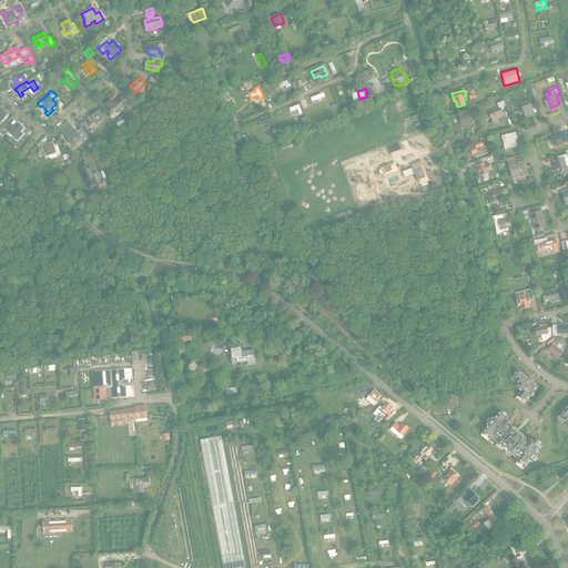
[(311,98),(312,102),(325,97),(324,93),(311,98)]
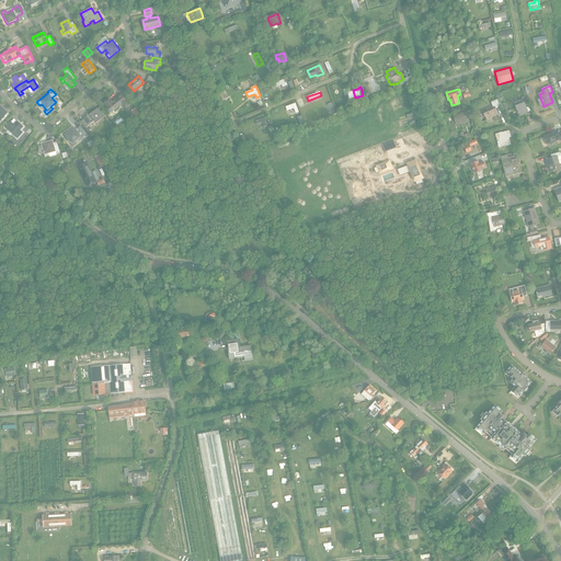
[(125,107),(129,104),(126,101),(127,101),(122,94),(114,100),(115,100),(112,102),(110,99),(104,103),(107,106),(106,109),(110,113),(114,110),(115,111),(122,105),(125,107)]
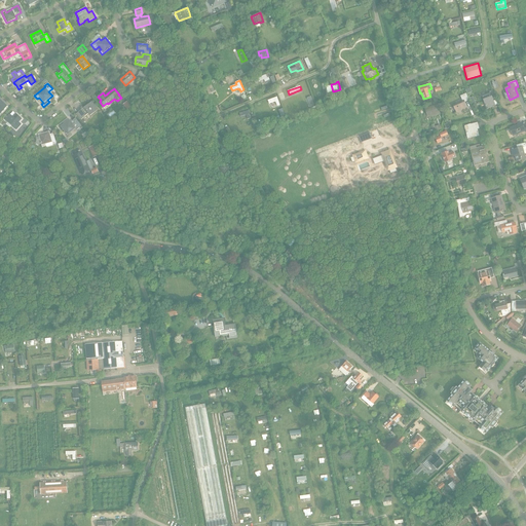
[(487,108),(495,106),(493,100),(496,99),(493,90),(489,91),(490,94),(482,97),(484,102),(485,101),(487,108)]
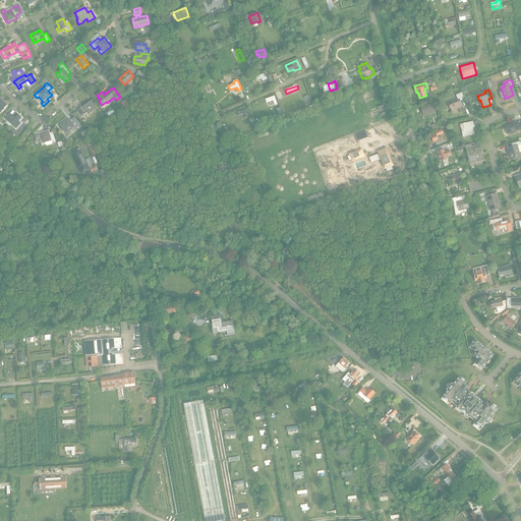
[(449,104),(452,112),(457,109),(462,107),(460,101),(465,100),(462,93),(456,95),(458,100),(449,104)]
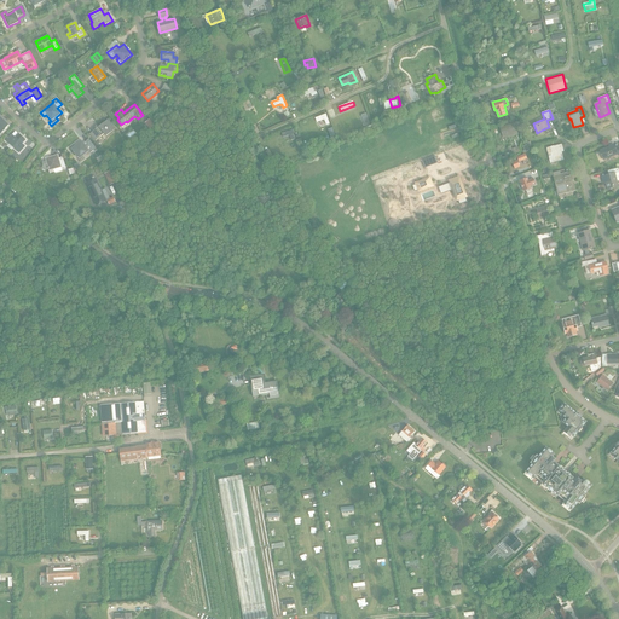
[(325,114),(316,117),(317,122),(324,120),(327,125),(329,123),(325,114)]
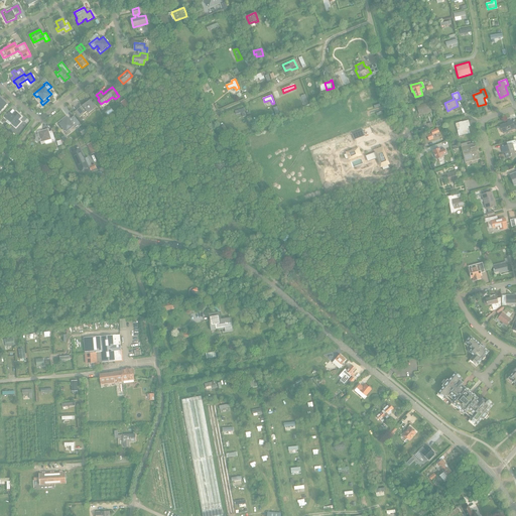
[(87,111),(89,113),(96,107),(90,99),(75,111),(80,117),(87,111)]
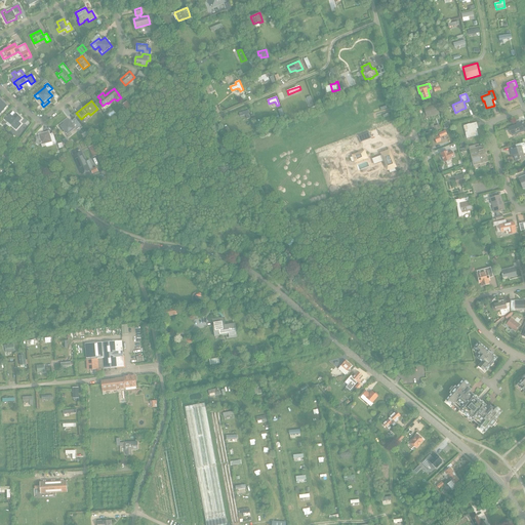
[(435,115),(439,114),(436,105),(423,109),(427,116),(434,114),(435,115)]
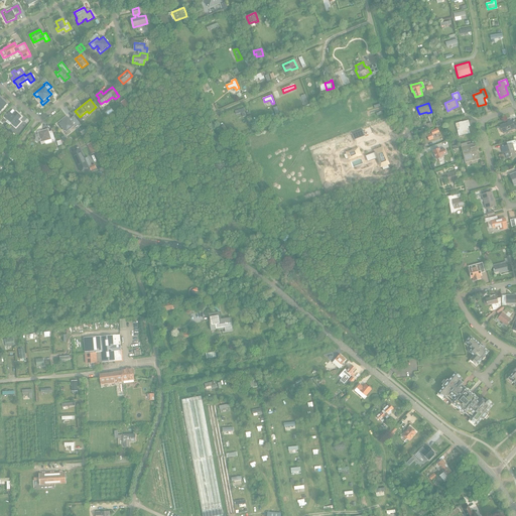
[(244,108),(235,111),(236,114),(242,113),(243,117),(246,116),(244,108)]
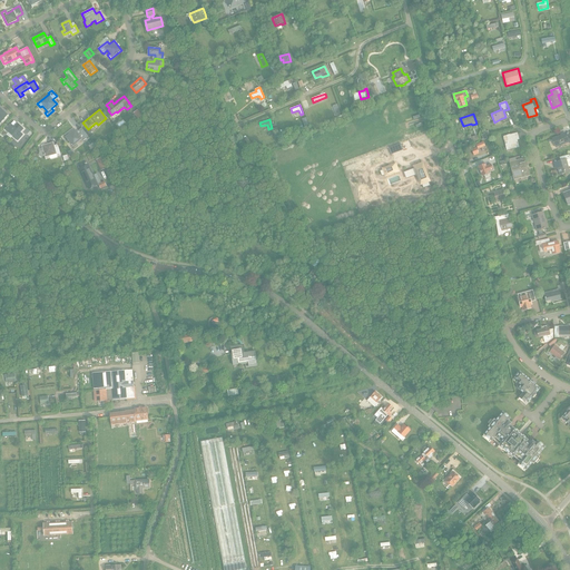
[(20,133),(23,129),(17,123),(13,126),(11,124),(6,129),(18,140),(22,135),(20,133)]
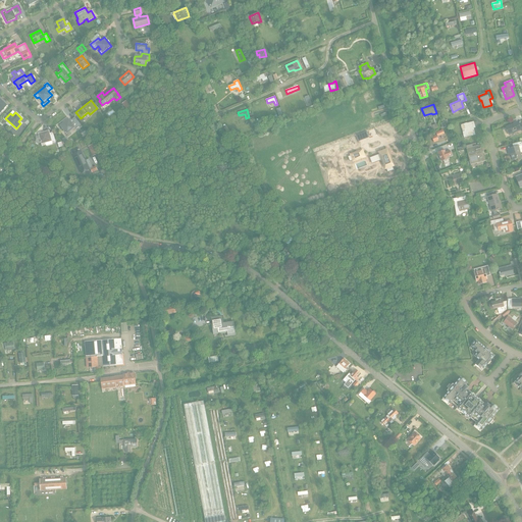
[(74,120),(71,122),(68,118),(59,125),(67,136),(70,133),(69,131),(75,126),(76,128),(79,126),(74,120)]
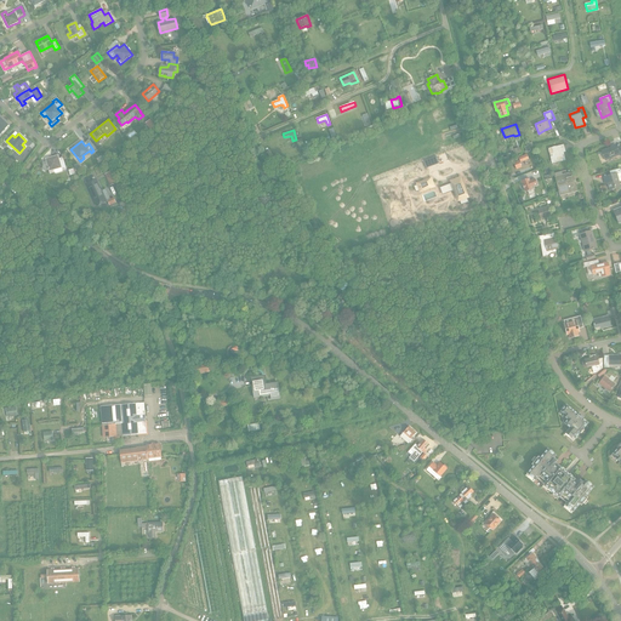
[(556,163),(565,160),(562,149),(564,148),(563,144),(548,148),(552,160),(554,159),(556,163)]
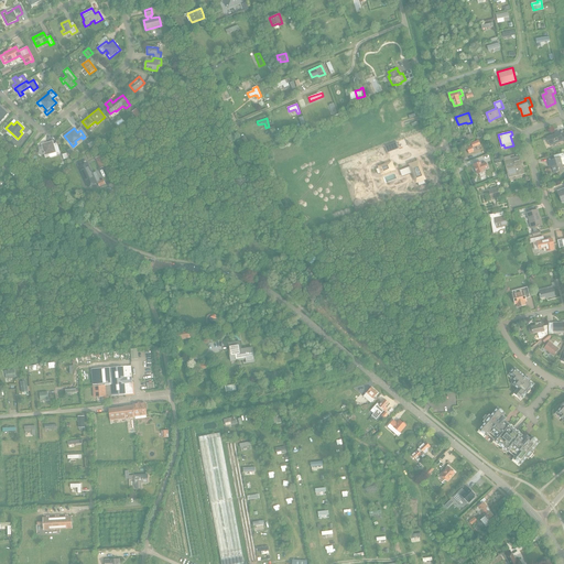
[(563,133),(561,136),(560,132),(546,138),(550,145),(563,141),(563,142),(563,141),(563,133)]
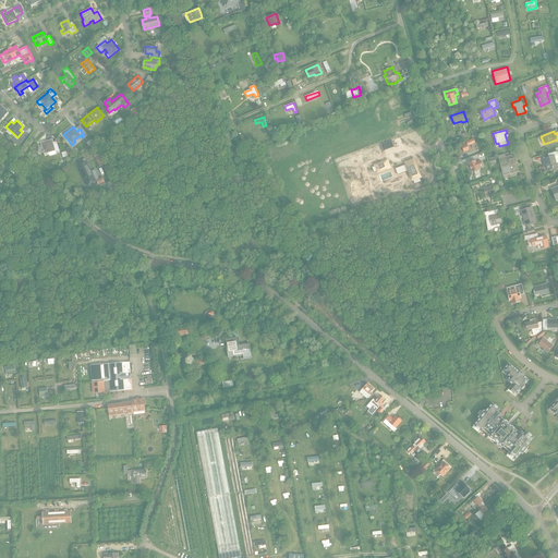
[(57,144),(53,145),(52,138),(41,142),(41,145),(38,146),(39,149),(38,152),(41,153),(44,152),(45,156),(49,155),(48,153),(56,150),(56,153),(59,152),(57,144)]
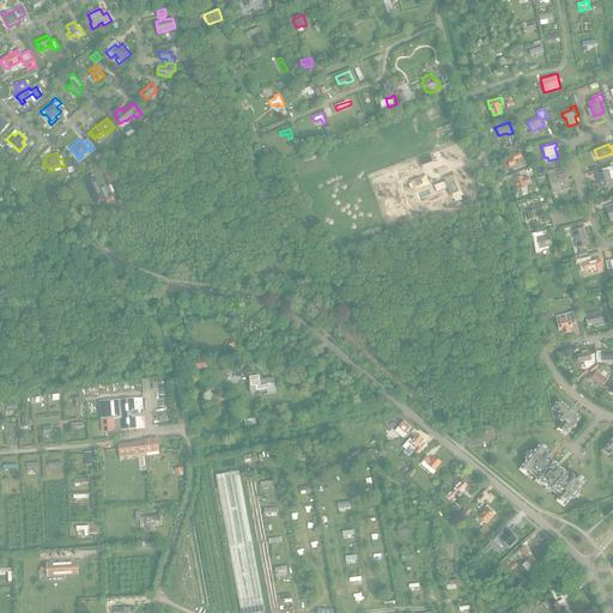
[(508,159),(507,161),(510,168),(516,164),(515,159),(516,159),(521,157),(520,152),(508,157),(508,159)]
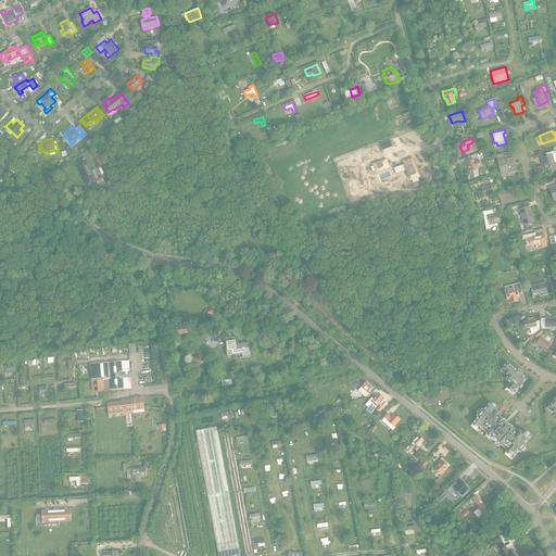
[(387,140),(378,142),(380,149),(389,146),(387,140)]
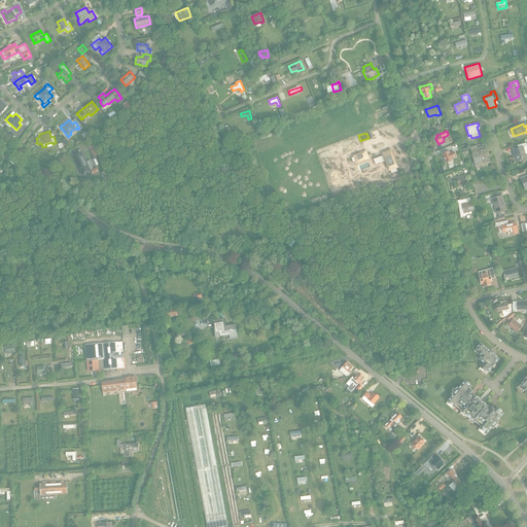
[(522,157),(526,156),(523,147),(526,146),(526,143),(517,145),(518,149),(512,150),(514,154),(516,154),(517,162),(523,160),(522,157)]
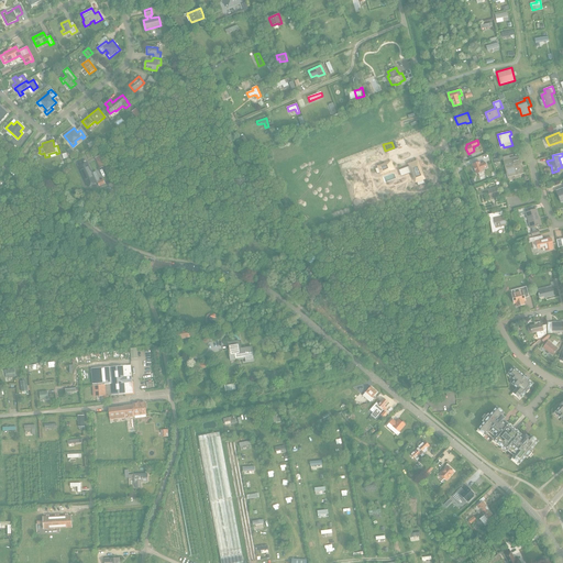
[(105,166),(99,156),(95,159),(100,168),(105,166)]
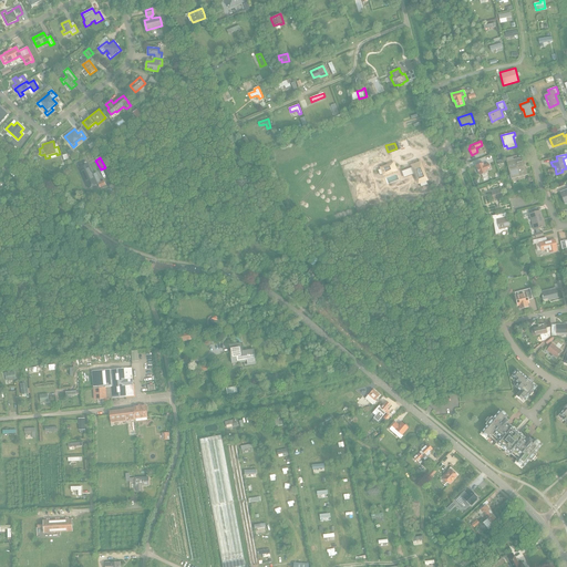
[(515,177),(526,175),(524,167),(525,166),(523,157),(506,162),(511,175),(514,174),(515,177)]
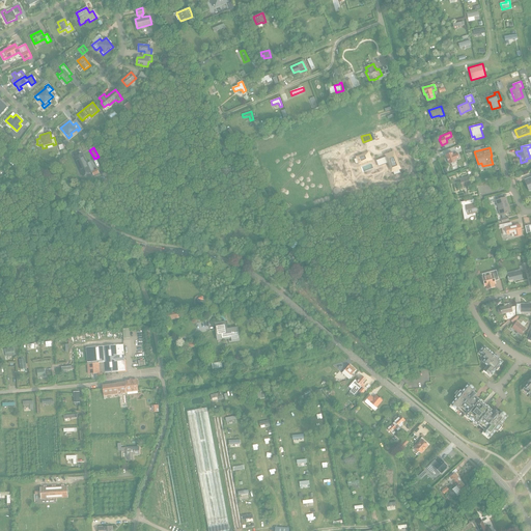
[(357,156),(353,157),(355,162),(359,161),(369,157),(367,151),(356,155),(357,156)]
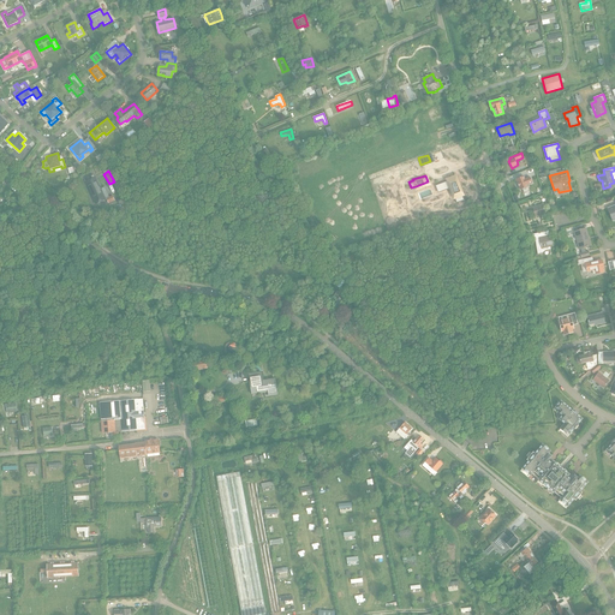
[(455,177),(439,181),(442,190),(451,186),(455,202),(464,198),(455,177)]
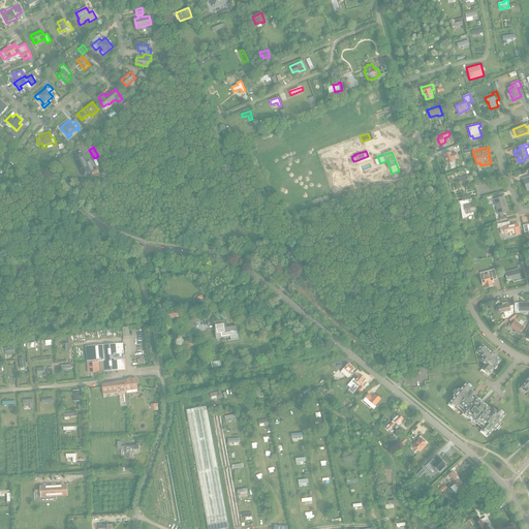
[(454,153),(452,154),(450,152),(444,154),(447,163),(454,161),(454,160),(456,159),(454,153)]
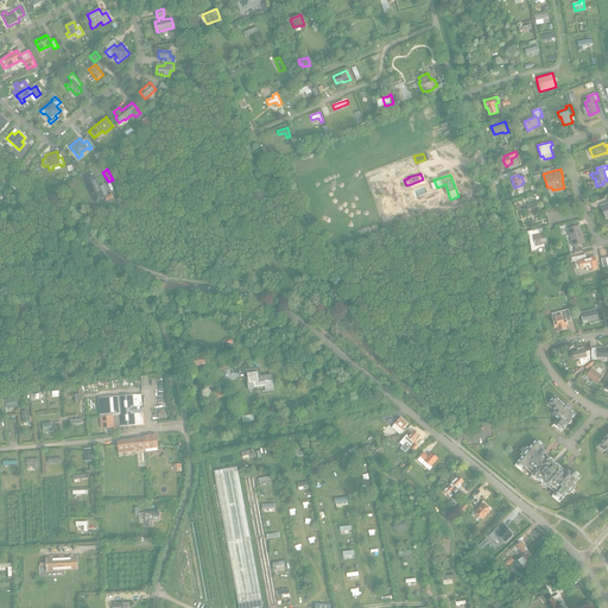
[(97,201),(103,197),(94,176),(84,179),(89,189),(90,188),(90,190),(92,189),(97,201)]
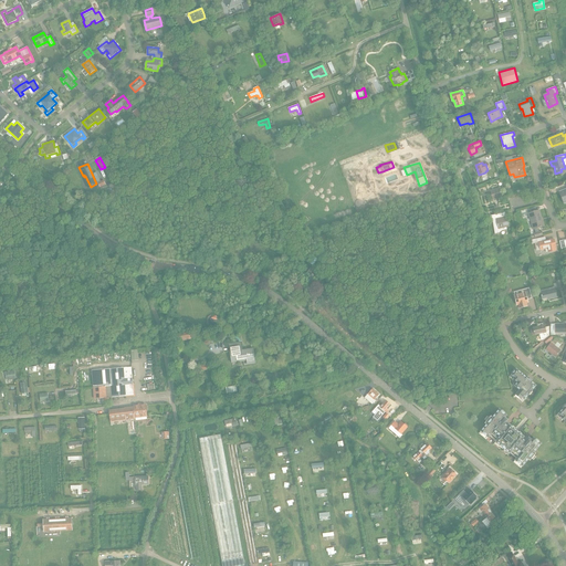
[(490,191),(492,200),(502,197),(500,188),(490,191)]
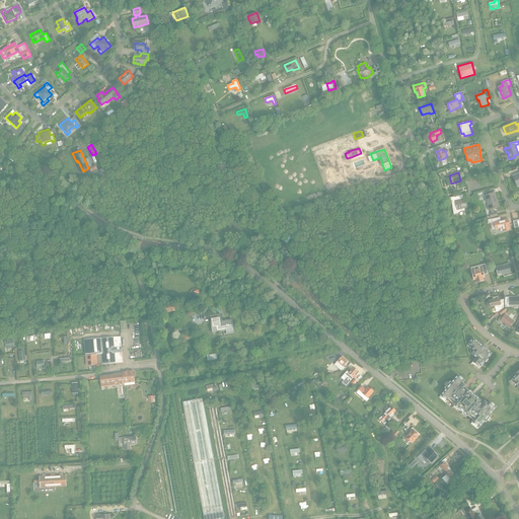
[(497,202),(497,203),(495,197),(496,197),(494,193),(485,196),(489,210),(490,210),(491,213),(490,214),(491,215),(487,217),(486,216),(484,217),(485,218),(487,218),(487,219),(498,216),(496,212),(495,212),(494,209),(499,207),(497,202)]
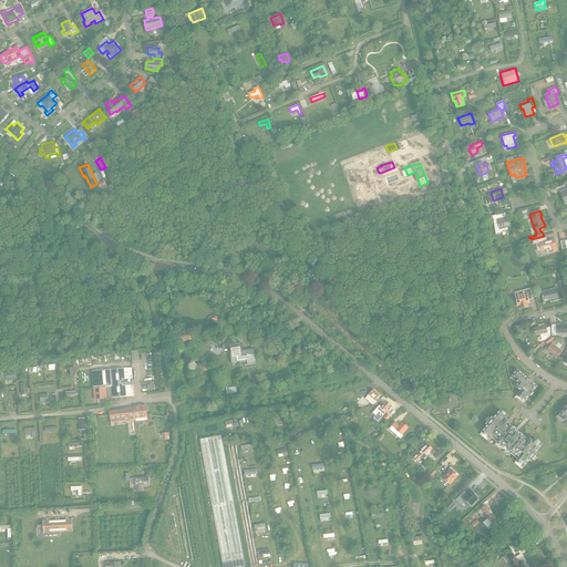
[(507,217),(501,219),(500,214),(491,216),(492,222),(493,220),(496,234),(501,233),(503,230),(507,229),(506,228),(509,227),(507,217)]
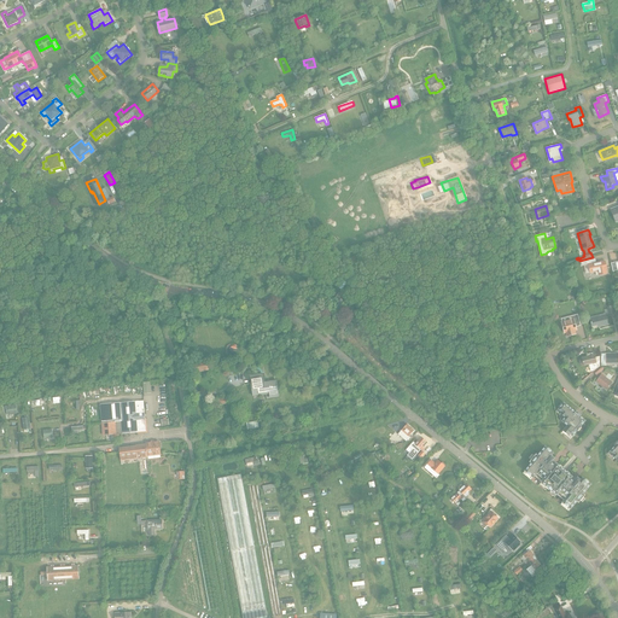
[(588,264),(590,273),(606,269),(605,261),(588,264)]
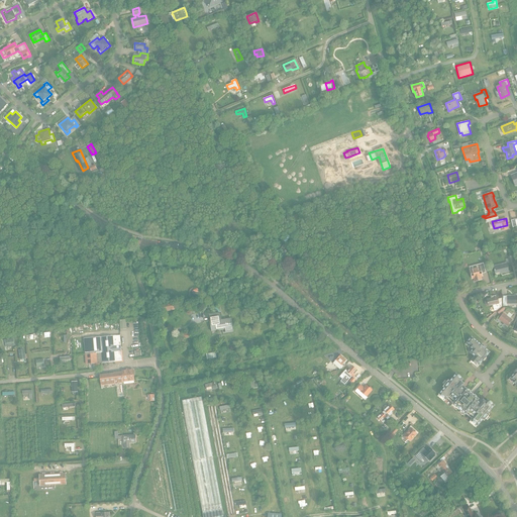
[(471,229),(455,233),(456,238),(473,235),(471,229)]
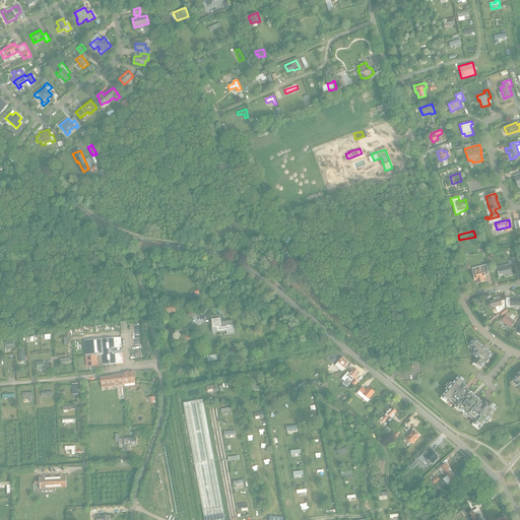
[(278,257),(284,262),(289,254),(285,251),(288,248),(285,246),(280,252),(281,253),(278,257)]
